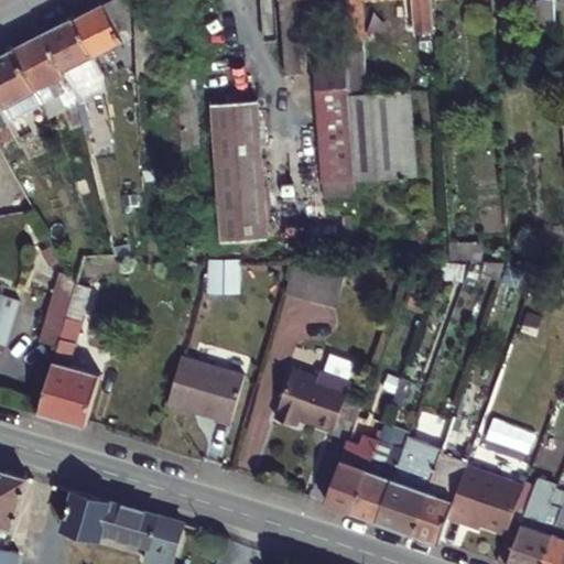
[(100,0),(67,18),(89,56),(123,39),(120,0),(100,0)]
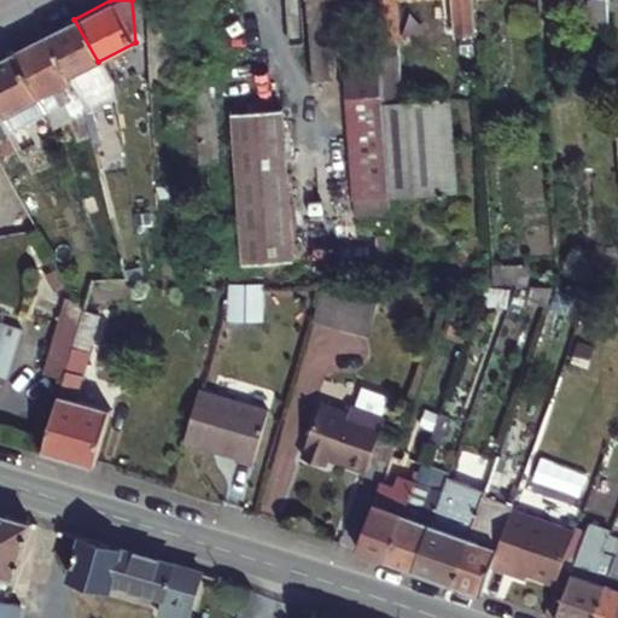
[(304,0),(309,47),(326,46),(325,22),(331,21),(328,0),(304,0)]
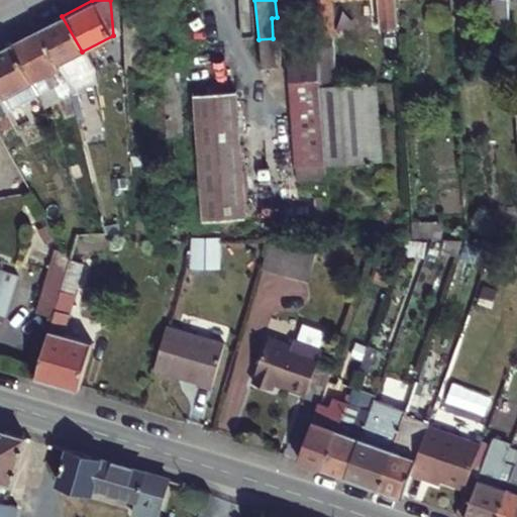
[(378,1),(379,35),(399,34),(397,0),(311,0),(314,38),(335,37),(334,3),(378,1)]
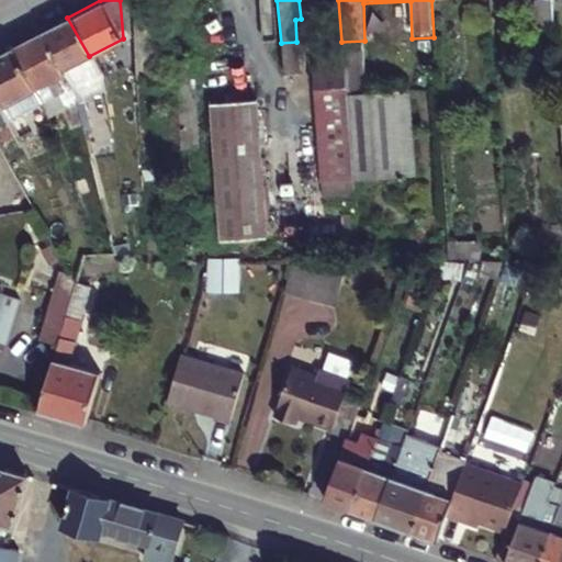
[(535,0),(538,56),(555,55),(552,0),(535,0)]
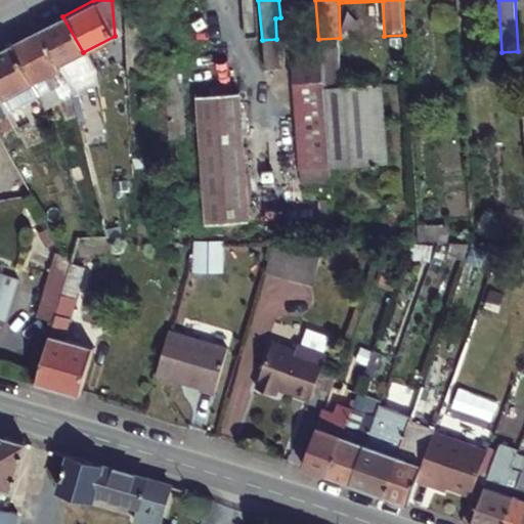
[(83,52),(62,16),(32,32),(51,63),(75,51),(77,56),(84,53),(83,52)]
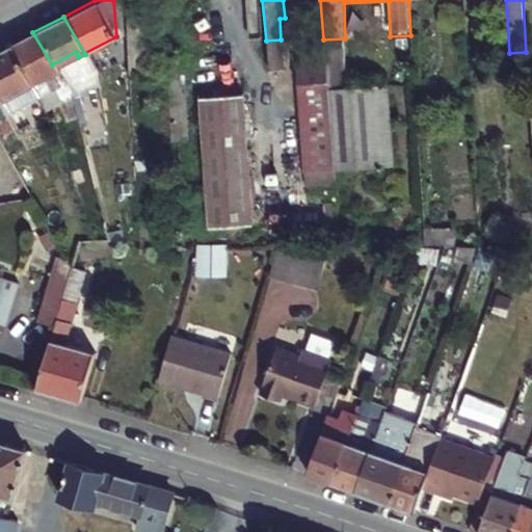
[(60,78),(52,64),(32,32),(7,46),(29,83),(47,74),(52,83),(60,78)]
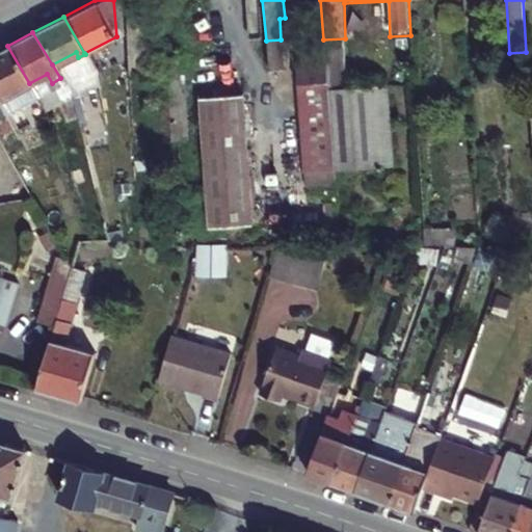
[(323,40),(323,53),(330,168),(387,166),(382,85),(348,87),(345,38),(323,40)]
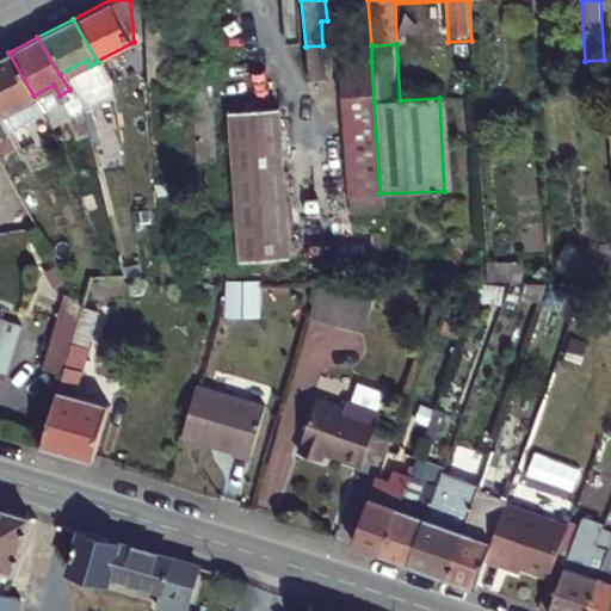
[(322,45),(306,47),(308,84),(326,82),(322,45)]
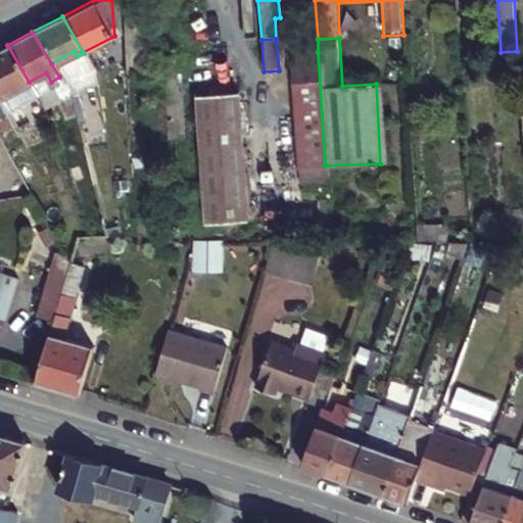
[(29,82),(7,45),(0,48),(0,95),(20,85),(26,94),(34,89),(29,82)]
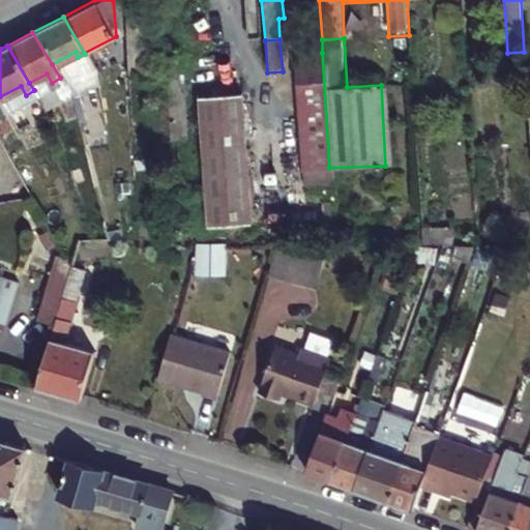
[(329,168),(322,53),(293,55),(300,173),(329,171),(329,168)]
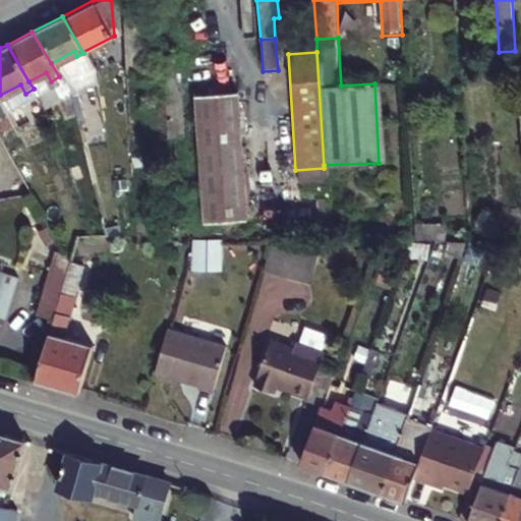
[(44,105),(64,100),(60,85),(41,91),(44,105)]
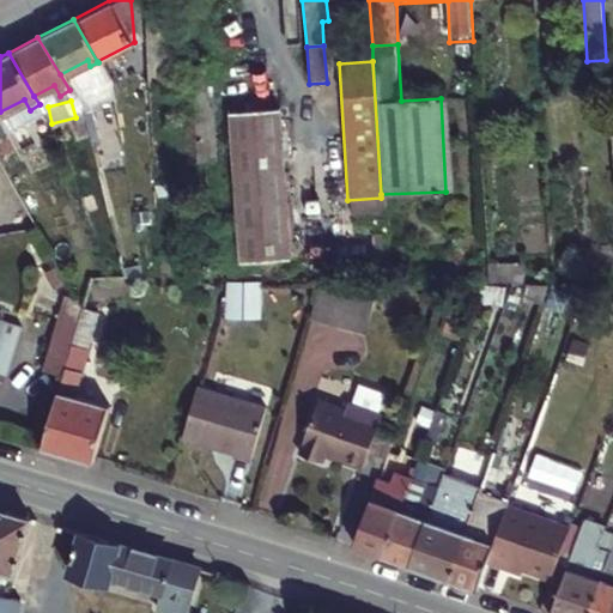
[(284,258),(275,111),(229,114),(237,261),(284,258)]
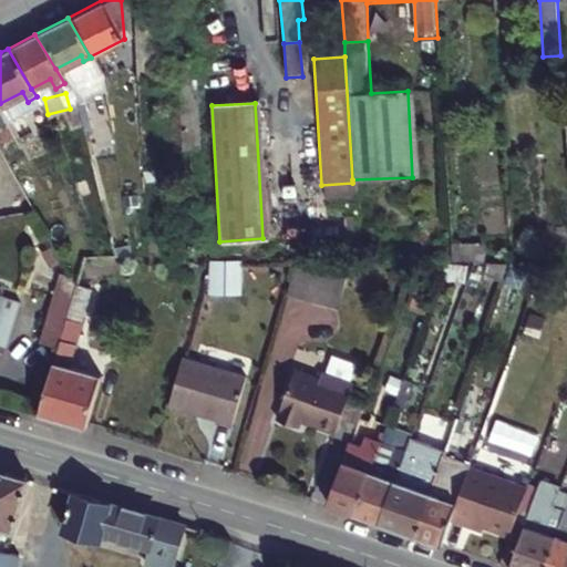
[(18,113),(6,121),(17,137),(29,130),(18,113)]
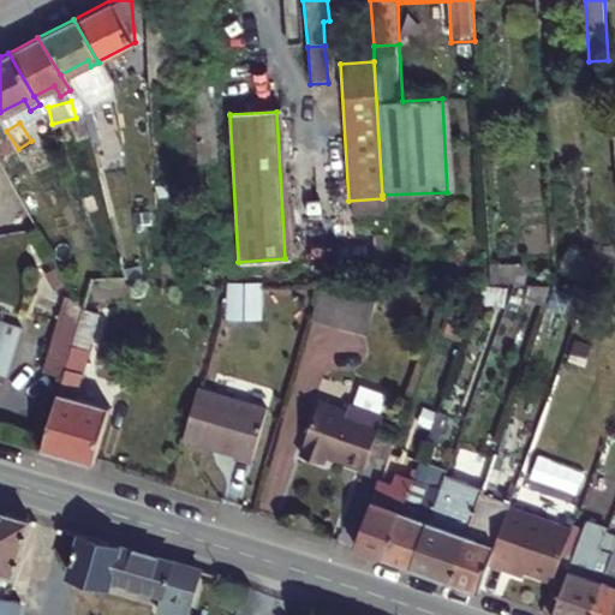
[(382,198),(348,201),(350,218),(383,215),(382,198)]
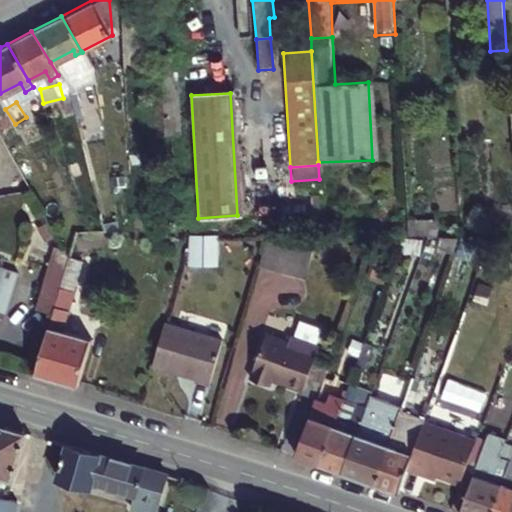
[(219,234),(189,233),(189,265),(218,265),(219,234)]
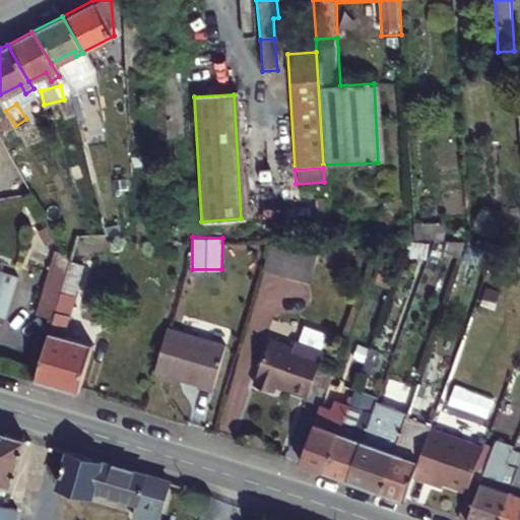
[(78,239),(73,253),(96,260),(102,246),(78,239)]
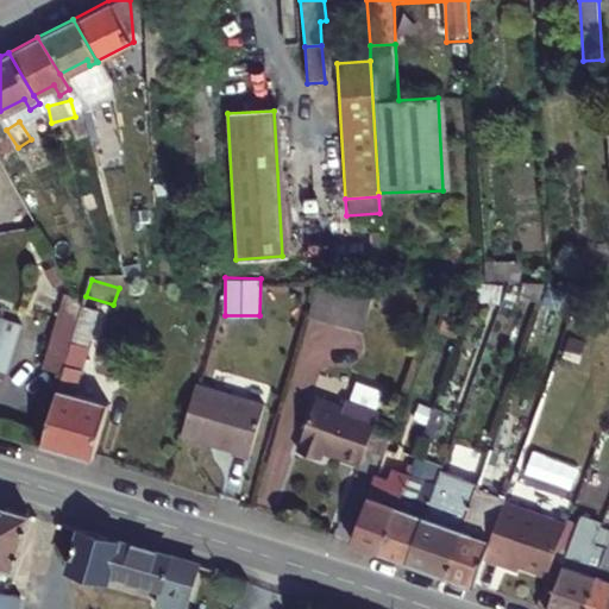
[(74,283),(60,330),(77,334),(83,314),(86,306),(74,283)]
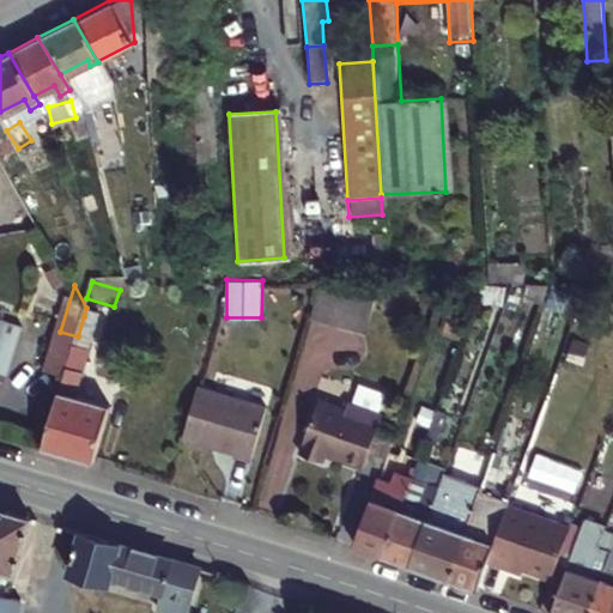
[(84,316),(78,337),(44,445),(96,460),(113,406),(93,400),(99,377),(84,372),(99,321),(84,316)]
